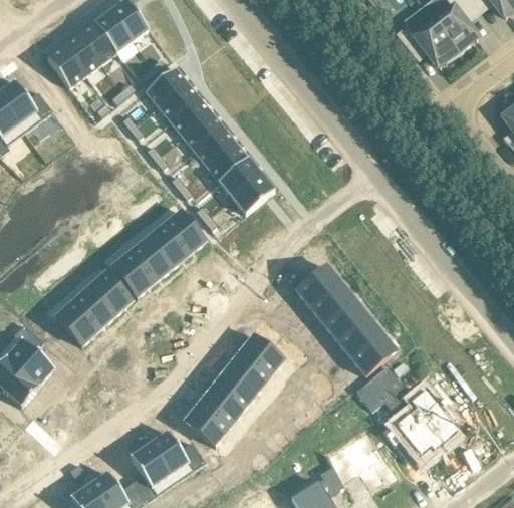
[(124,0),(109,11),(132,41),(148,29),(126,0),(124,0)]
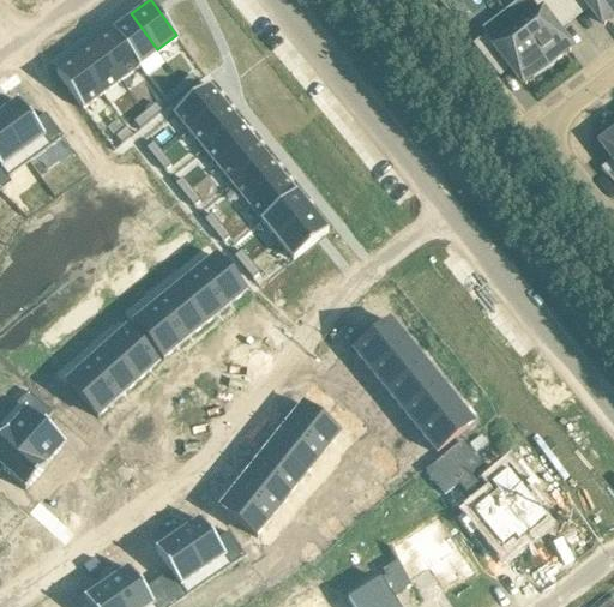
[(511,0),(505,5),(518,23),(548,62),(555,56),(563,49),(560,47),(567,42),(570,46),(571,44),(551,18),(567,5),(564,0),(511,0)]
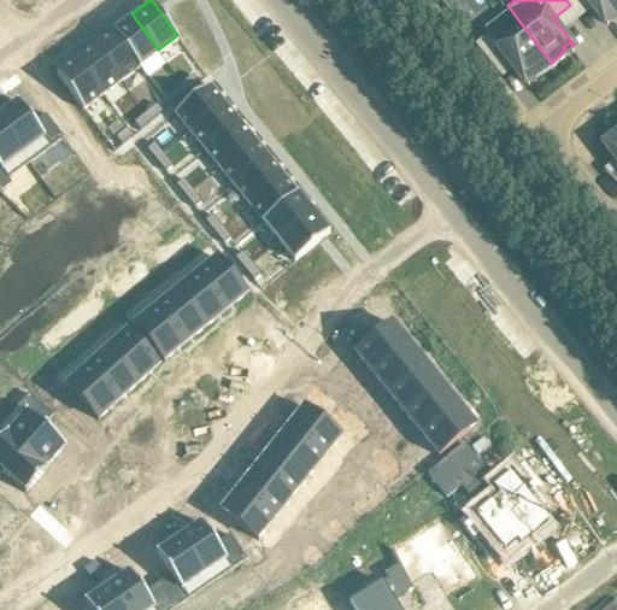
[(566,0),(570,5),(576,0),(594,0),(607,18),(609,17),(606,15),(612,10),(615,12),(616,10),(616,0),(566,0)]
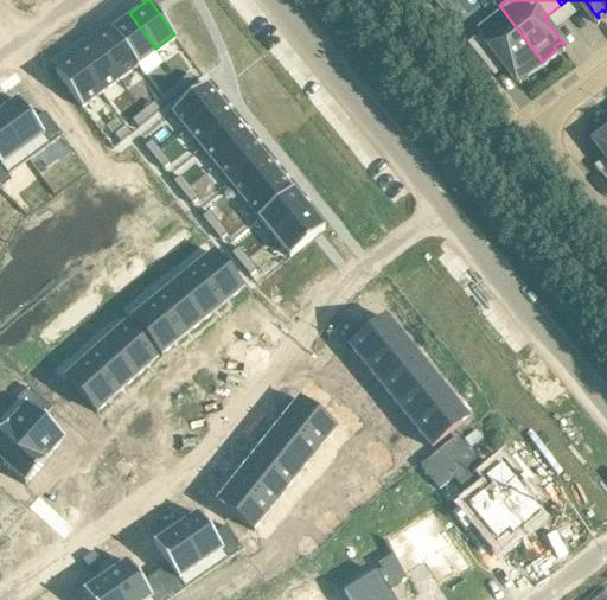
[(499,5),(478,21),(481,27),(468,38),(487,62),(500,52),(519,77),(521,77),(518,74),(524,69),(526,71),(535,66),(542,62),(512,23),(499,5)]
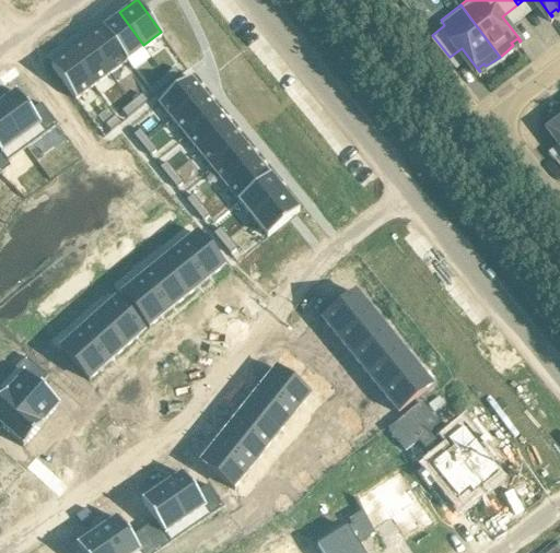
[(119,12),(102,24),(126,57),(143,45),(119,12)]
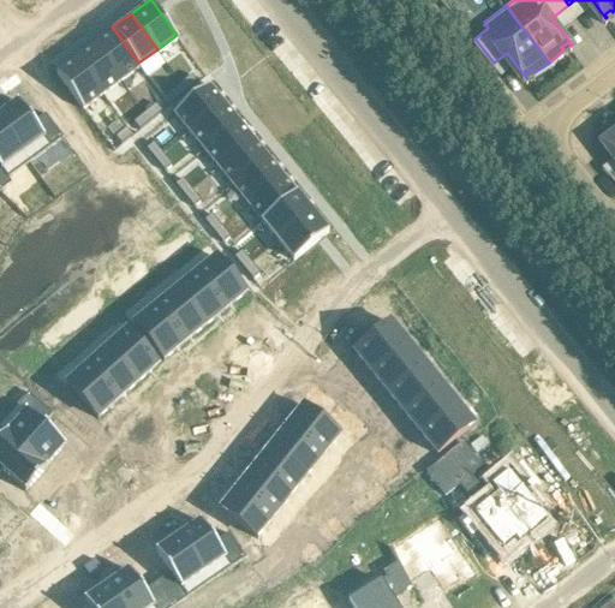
[(112,27),(94,41),(120,77),(138,63),(112,27)]
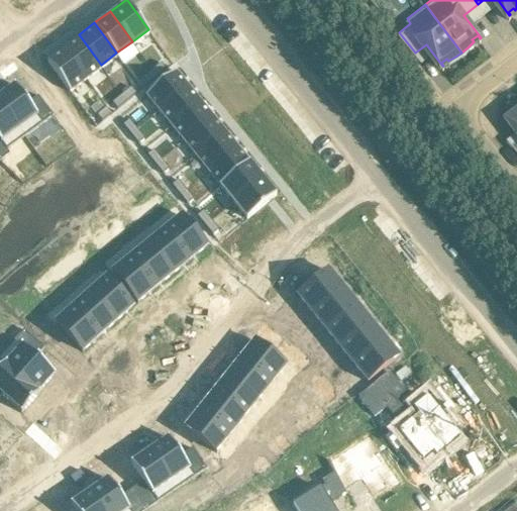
[(79,34),(63,45),(85,76),(101,65),(79,34)]
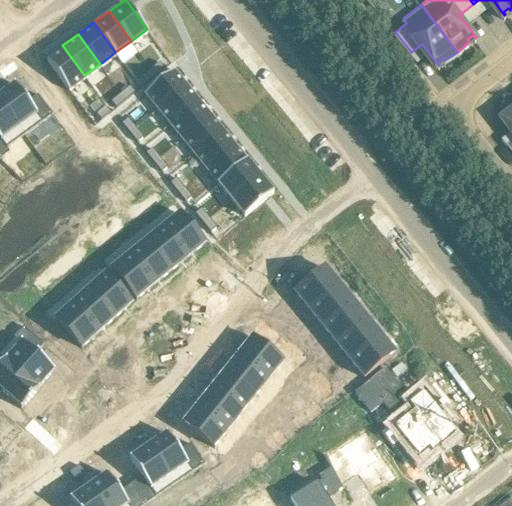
[(62,45),(46,57),(68,87),(84,75),(62,45)]
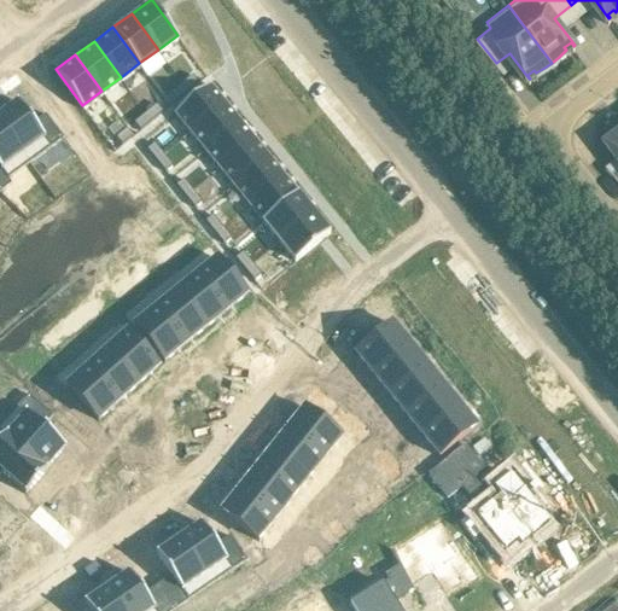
[(192,70),(180,80),(186,87),(198,77),(192,70)]
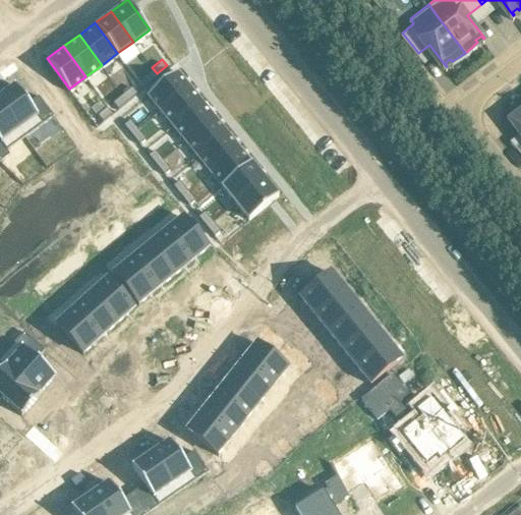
[(152,67),(141,75),(147,81),(157,73),(152,67)]
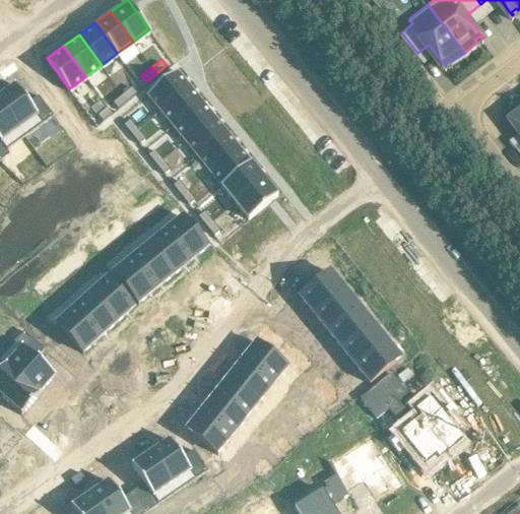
[(179,68),(149,92),(161,109),(188,87),(191,84),(179,68)]
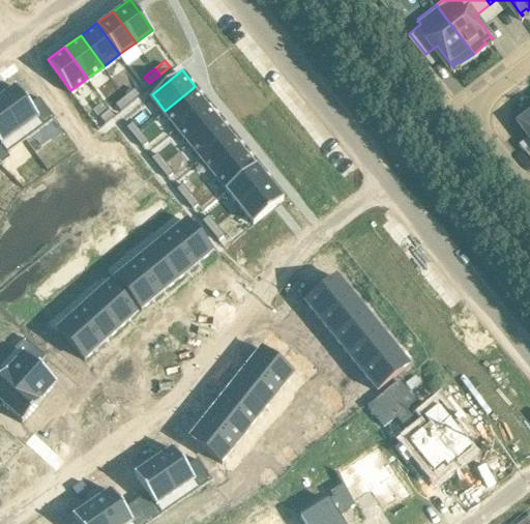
[(13,84),(0,93),(0,99),(26,135),(55,114),(39,93),(29,100),(16,82),(15,83),(13,84)]
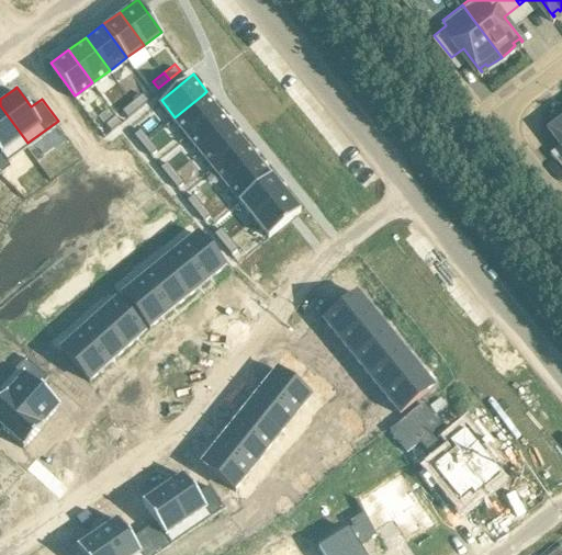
[(142,90),(132,99),(137,105),(148,97),(142,90)]
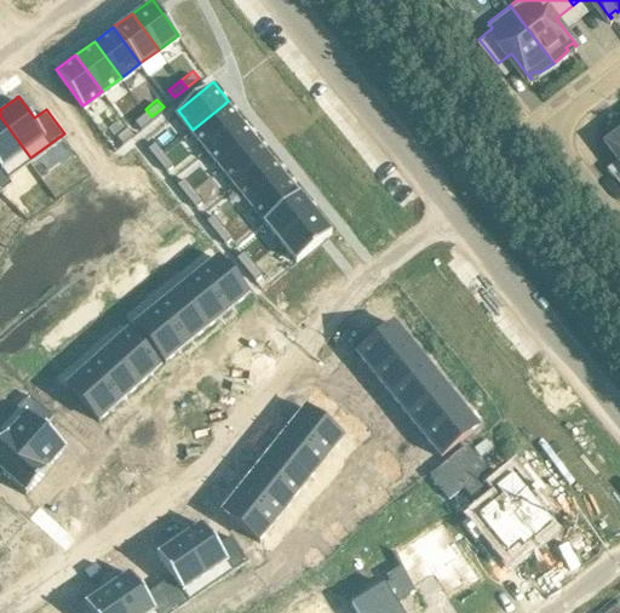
[(224,104),(193,130),(207,148),(244,119),(228,101),(224,104)]
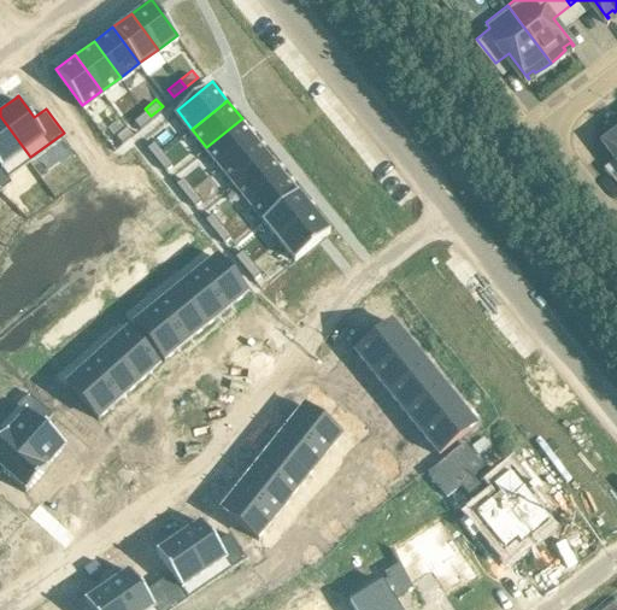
[(145,109),(133,118),(139,125),(151,116),(145,109)]
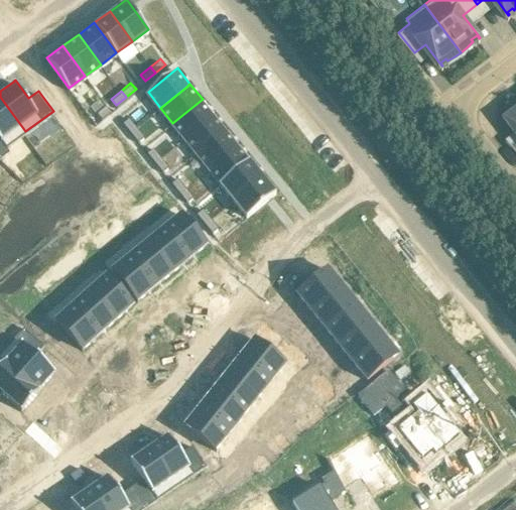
[(0,155),(10,148),(7,144),(25,131),(0,97),(0,155)]
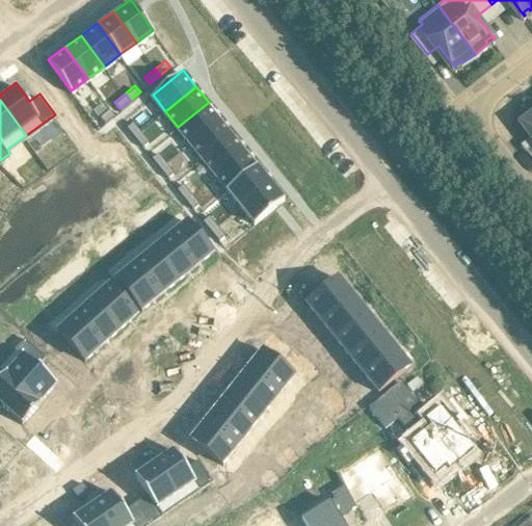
[(209,102),(178,127),(191,142),(221,117),(209,102)]
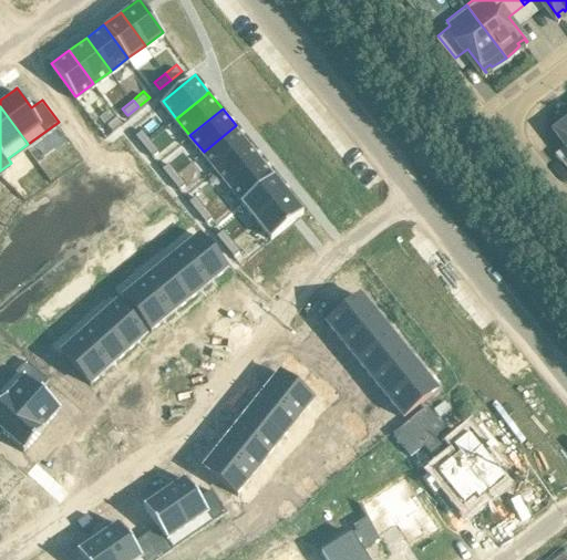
[(115,114),(104,123),(110,130),(121,121),(115,114)]
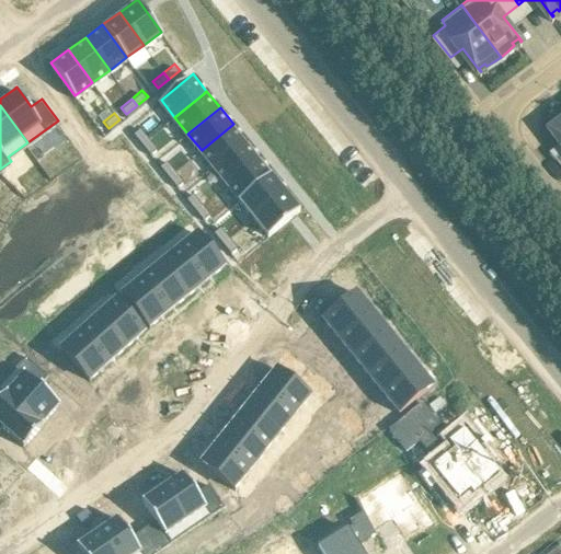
[(549,123),(560,138),(560,150),(556,154),(560,161),(560,113),(557,118),(558,120),(552,125),(550,122),(549,123)]
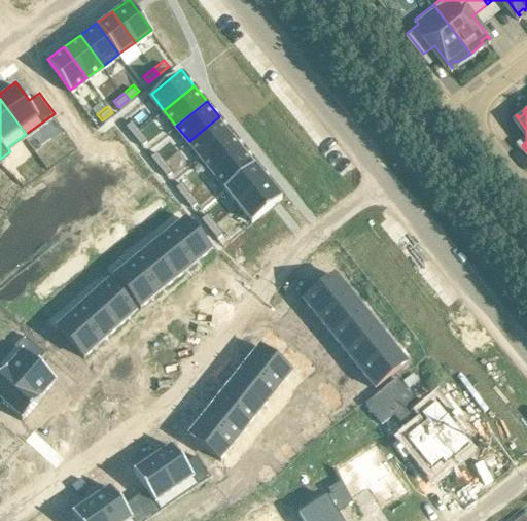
[(219,116),(189,141),(202,155),(232,132),(219,116)]
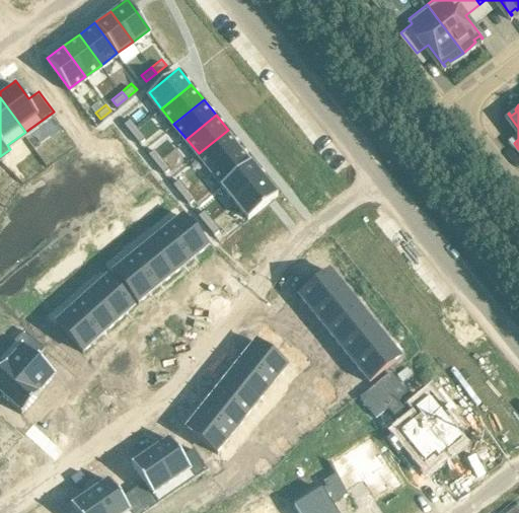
[(131,117),(125,122),(133,132),(139,127),(131,117)]
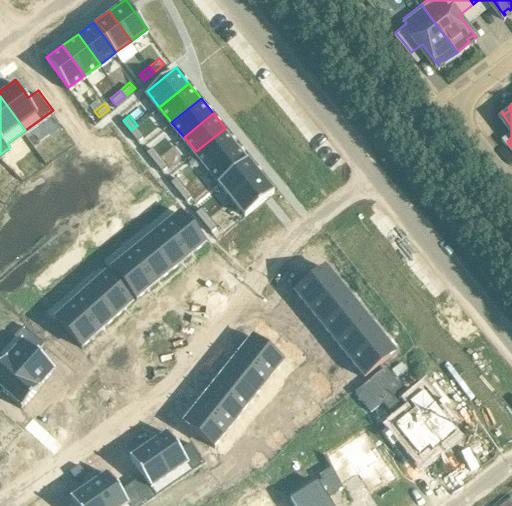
[(137,125),(131,130),(139,140),(145,135),(137,125)]
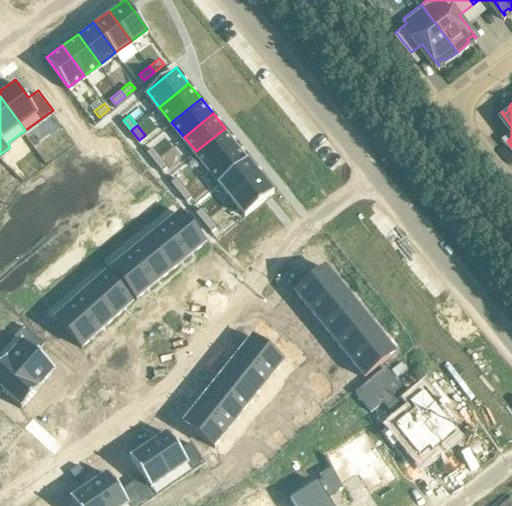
[(225,128),(196,151),(208,166),(237,143),(225,128)]
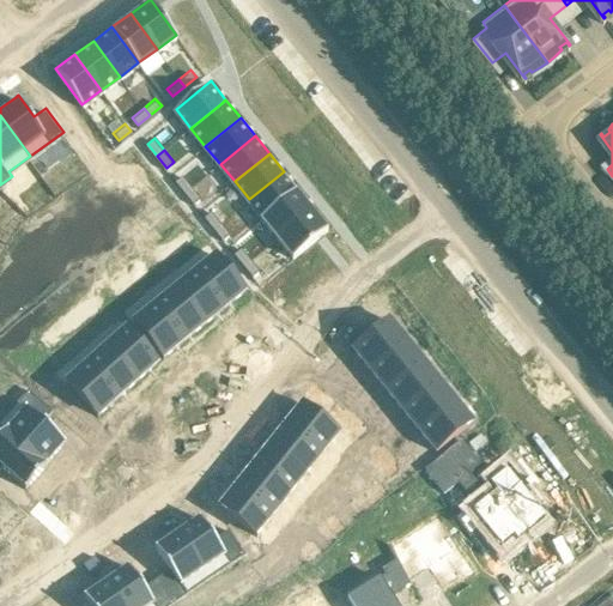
[(284,171),(249,199),(263,217),(298,189),(284,171)]
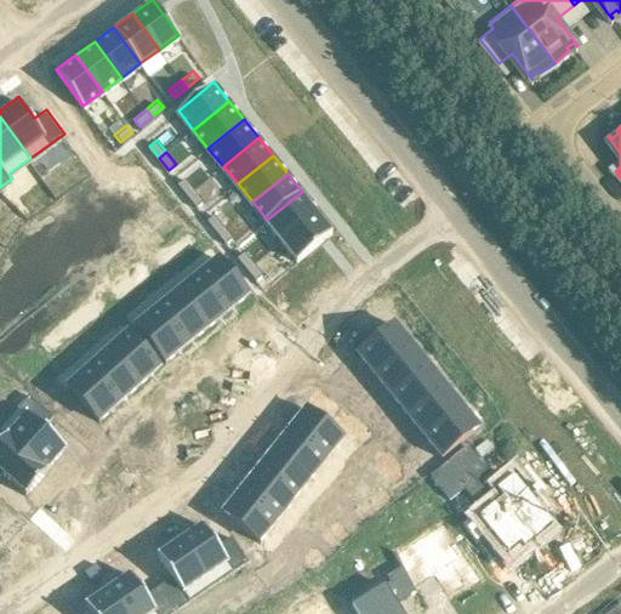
[(186,176),(178,182),(188,194),(195,188),(186,176)]
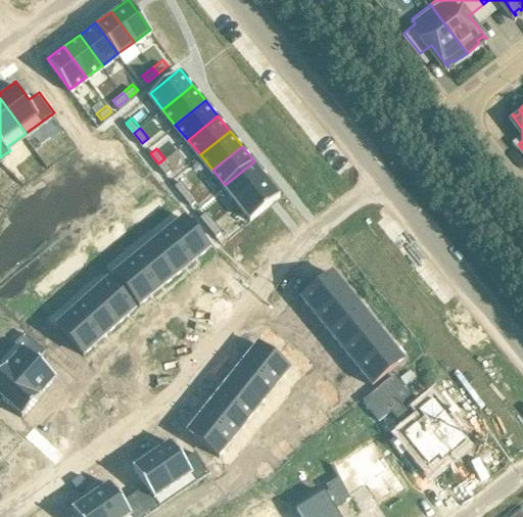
[(164,158),(158,163),(167,174),(173,169),(164,158)]
